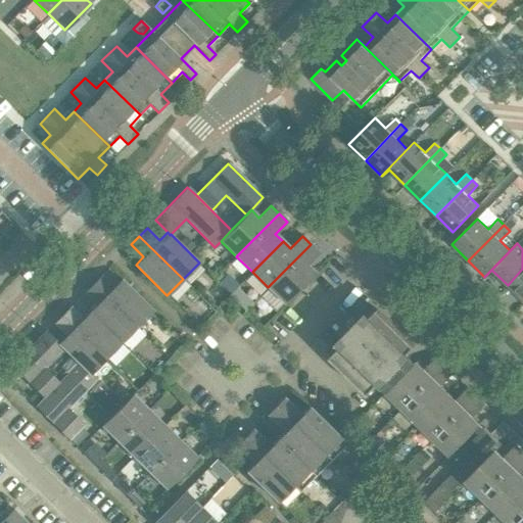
[(284,303),(315,272),(306,265),(319,252),(311,244),(268,287),(284,303)]
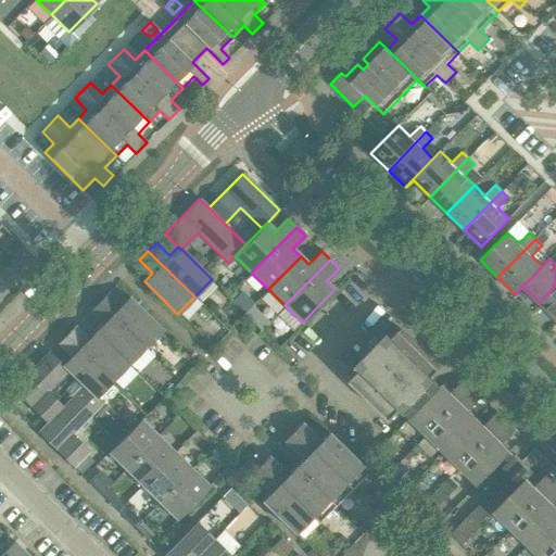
[(555,319),(555,286),(540,303),(555,319)]
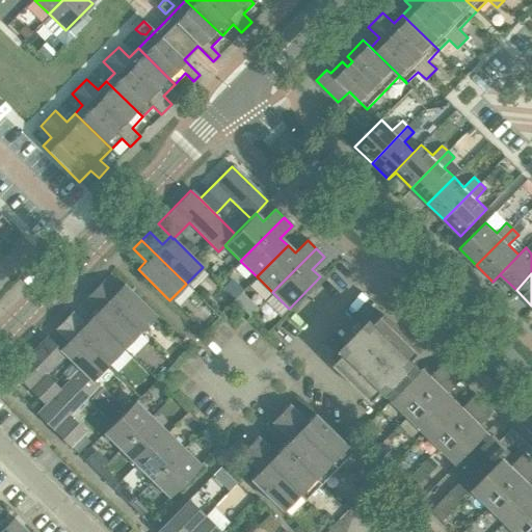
[(155,315),(123,284),(115,292),(103,280),(95,289),(138,331),(155,315)]
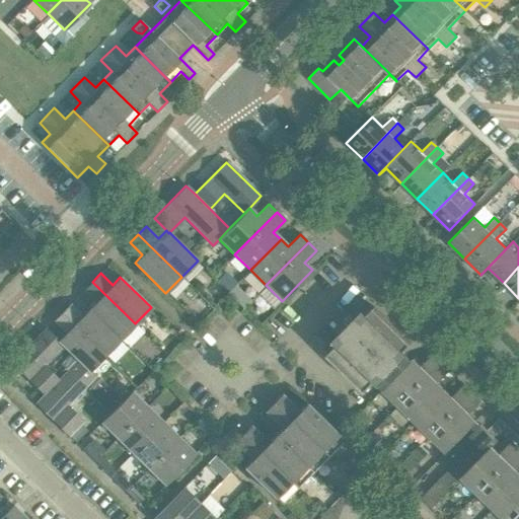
[(135,323),(92,282),(84,290),(96,301),(89,309),(120,340),(135,323)]
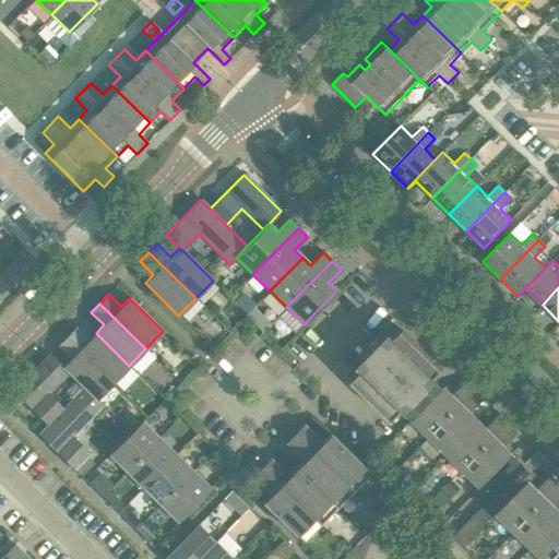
[(129,366),(96,333),(87,341),(74,328),(66,336),(113,382),(129,366)]
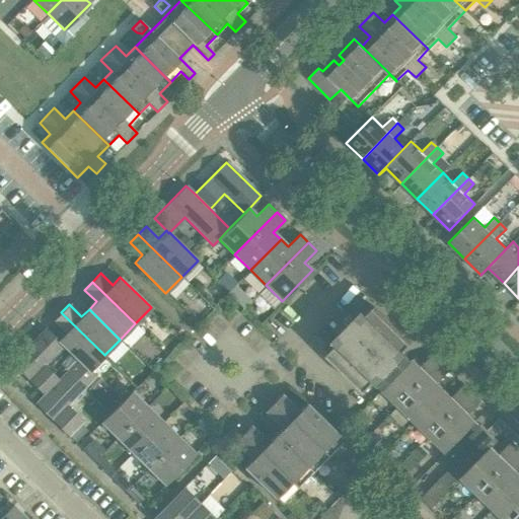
[(383,389),(413,359),(404,351),(412,344),(374,307),(367,313),(363,309),(332,340),(337,345),(326,355),(364,391),(375,381),(383,389)]
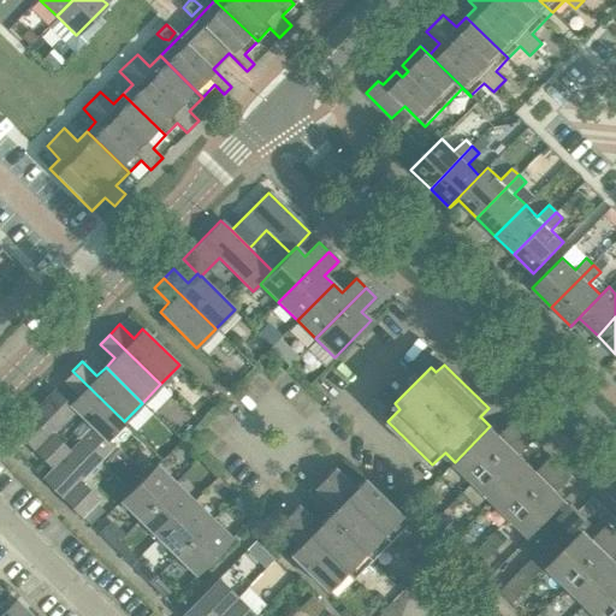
[(124,421),(72,371),(63,381),(77,395),(70,403),(93,427),(106,439),(124,421)]
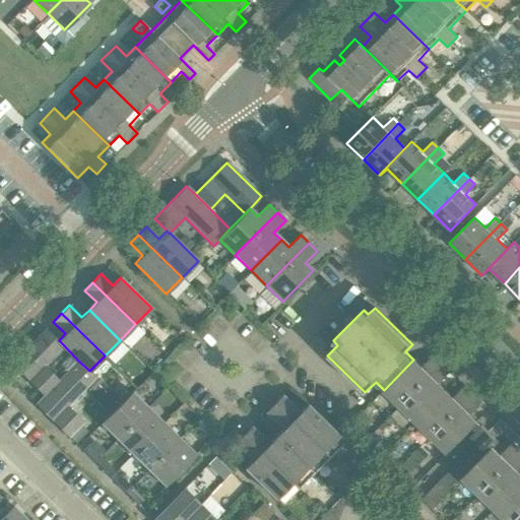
[(44,395),(78,361),(59,340),(58,341),(46,329),(12,364),(44,395)]
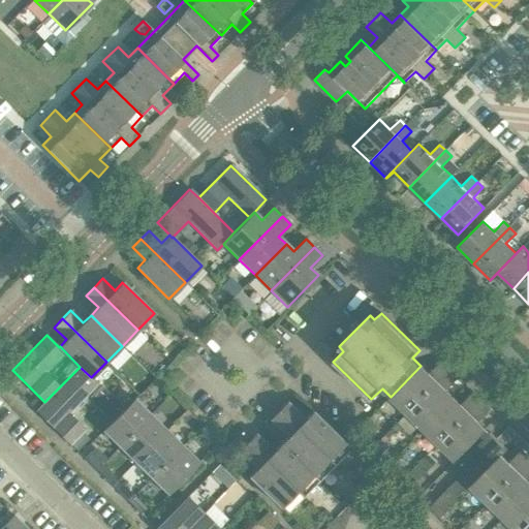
[(445,390),(458,377),(441,361),(429,373),(421,366),(391,397),(390,397),(455,460),(486,429),(477,421),(490,408),(473,392),(461,405),(445,390)]
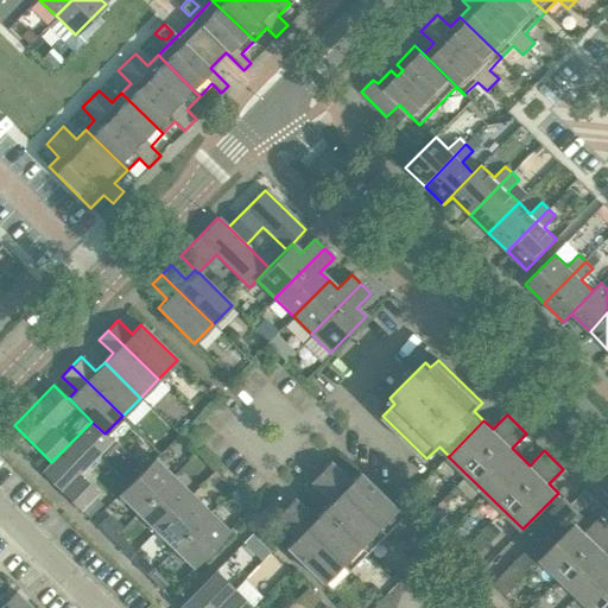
[(97,493),(78,475),(112,441),(105,434),(92,422),(51,462),(42,473),(80,511),(97,493)]
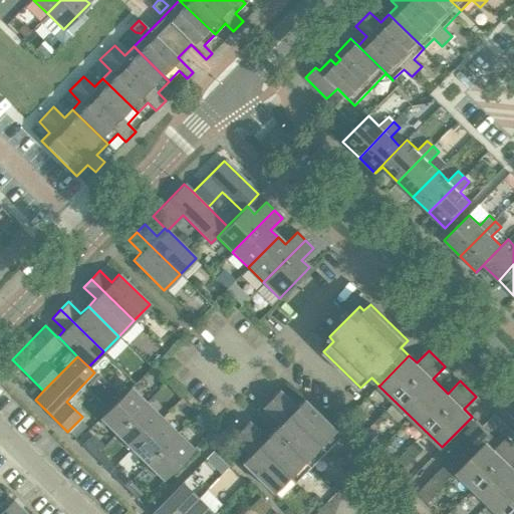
[(115,434),(146,403),(130,388),(99,418),(115,434)]
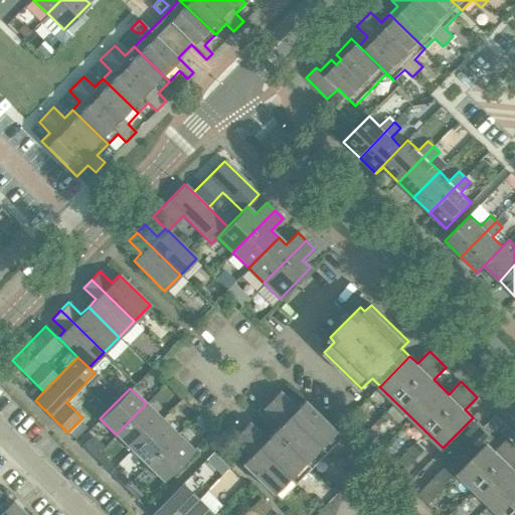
[(341,438),(303,400),(296,407),(279,391),(263,407),(280,424),(273,432),(310,469),(341,438)]
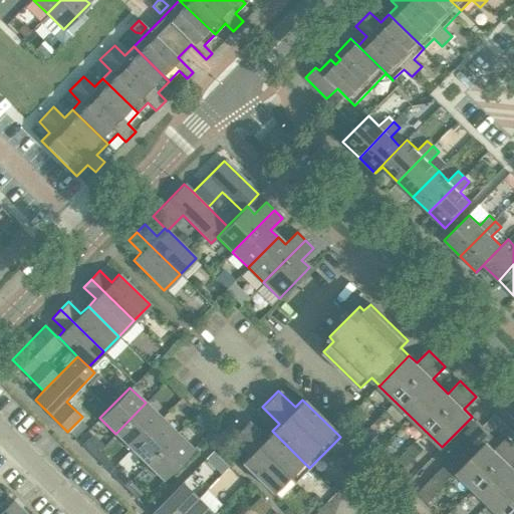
[(132,449),(162,419),(146,403),(115,434),(132,449)]
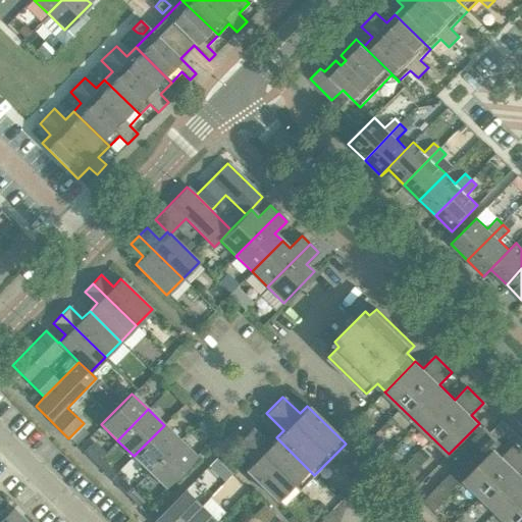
[(149,471),(179,440),(164,425),(134,456),(149,471)]
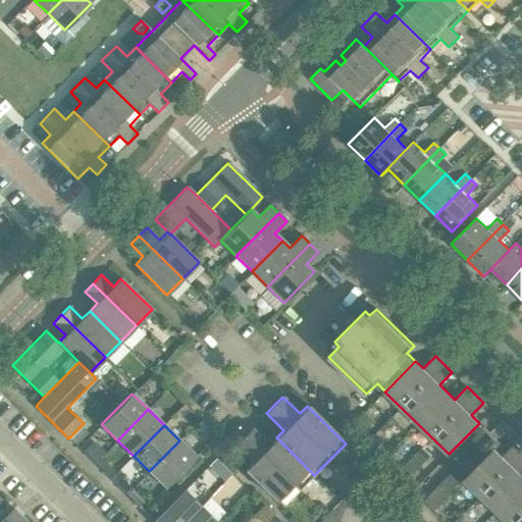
[(500,444),(483,426),(472,437),(479,444),(489,454),(500,444)]
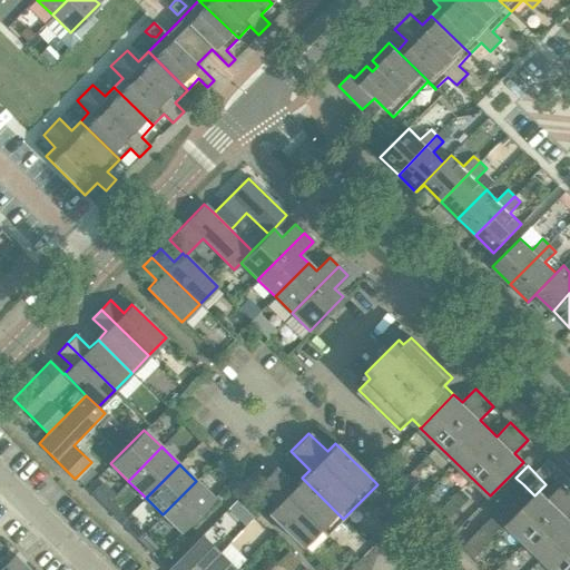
[(343,519),(302,478),(294,485),(275,468),(257,485),(276,504),(267,512),(308,553),(343,519)]
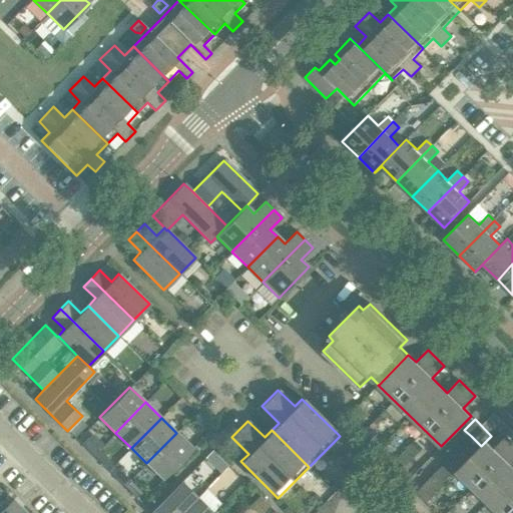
[(162,479),(192,448),(176,433),(146,463),(162,479)]
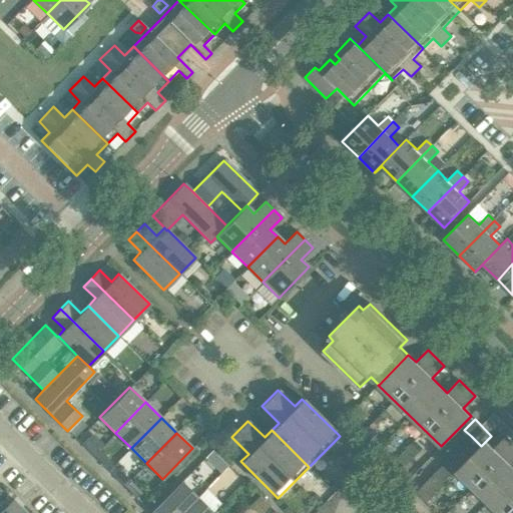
[(456,472),(481,446),(471,436),(415,493),(426,503),(456,472)]
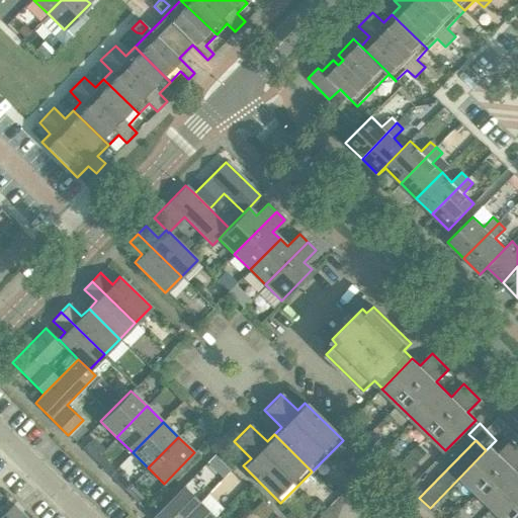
[(477,492),(517,448),(517,447),(510,440),(499,453),(492,446),(497,440),(496,440),(486,450),(460,477),(477,492)]
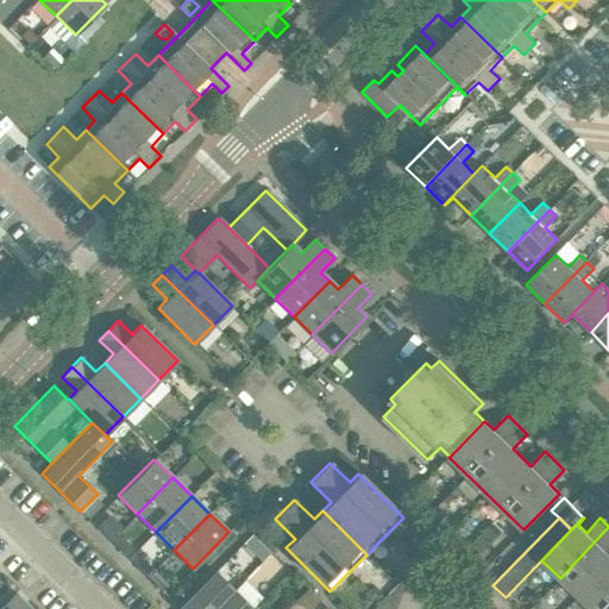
[(117,534),(102,520),(96,527),(111,541),(117,534)]
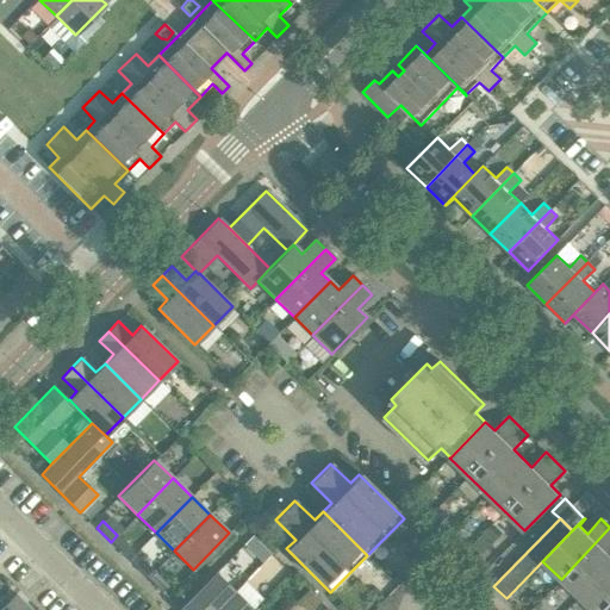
[(579,597),(609,565),(609,555),(607,553),(609,548),(609,528),(561,579),(579,597)]
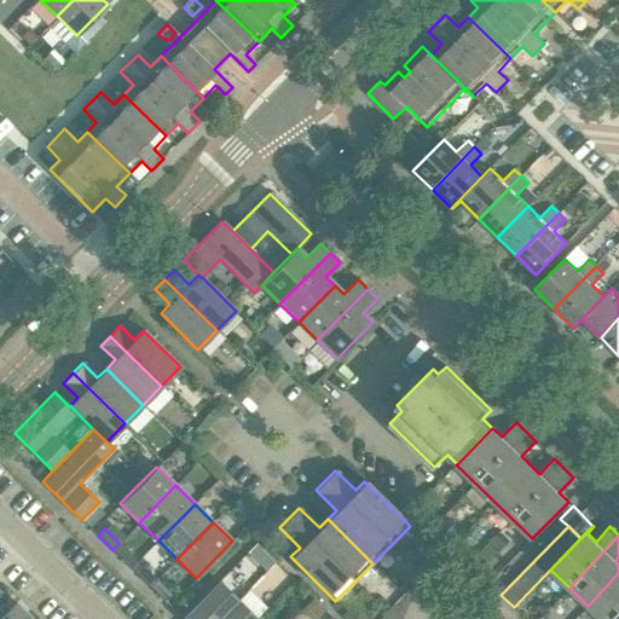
[(133,557),(119,543),(113,550),(127,563),(133,557)]
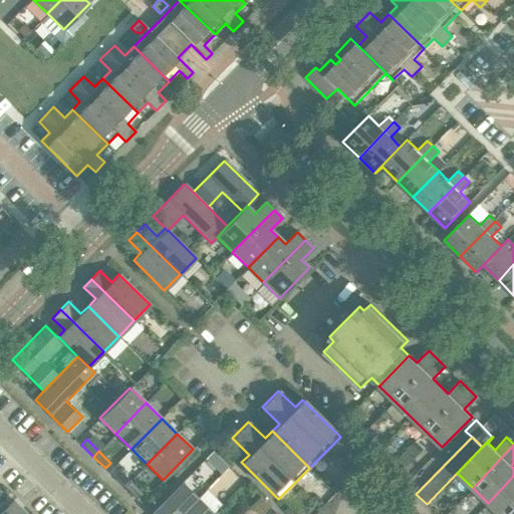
[(130,481),(117,470),(112,475),(123,487),(130,481)]
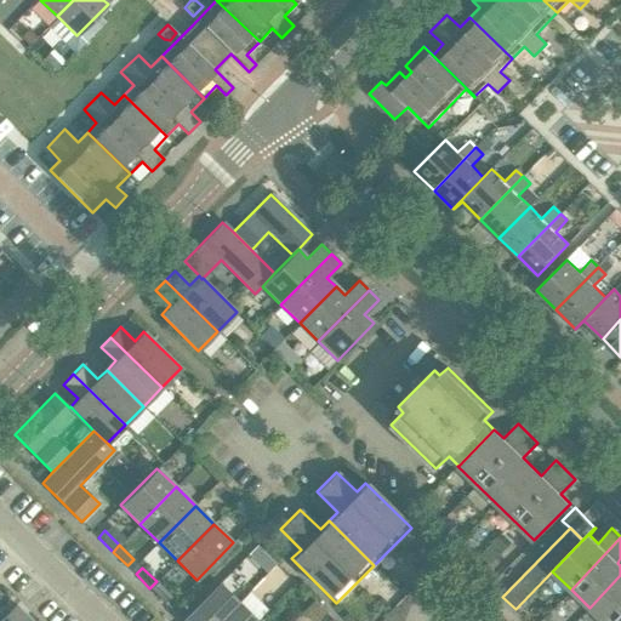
[(603,620),(613,620),(620,613),(620,575),(590,608),(603,620)]
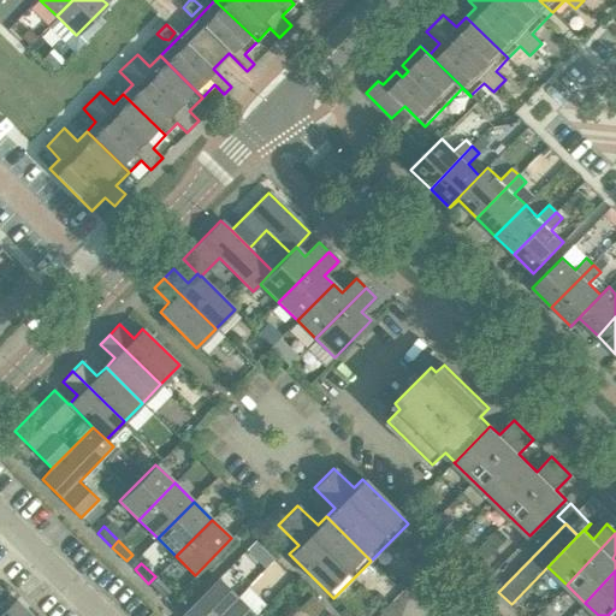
[(170,591),(155,576),(148,584),(163,598),(170,591)]
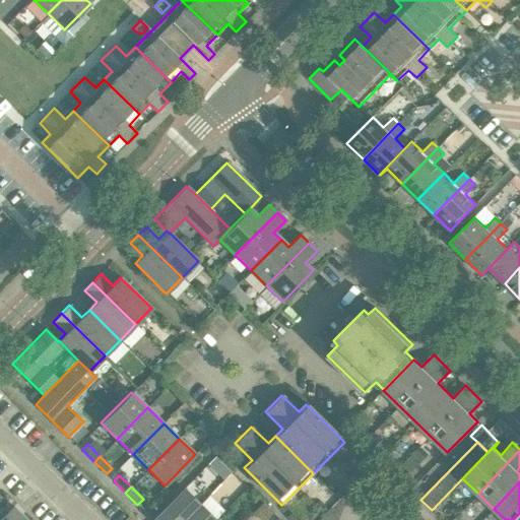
[(153,519),(184,519),(199,505),(184,489),(153,519)]
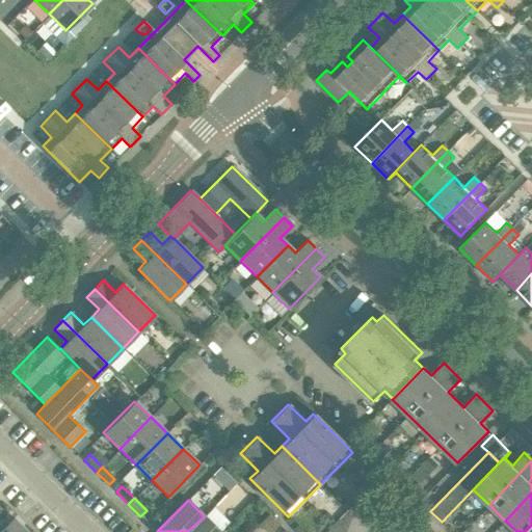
[(219,531),(220,531),(204,516),(188,531),(219,531)]
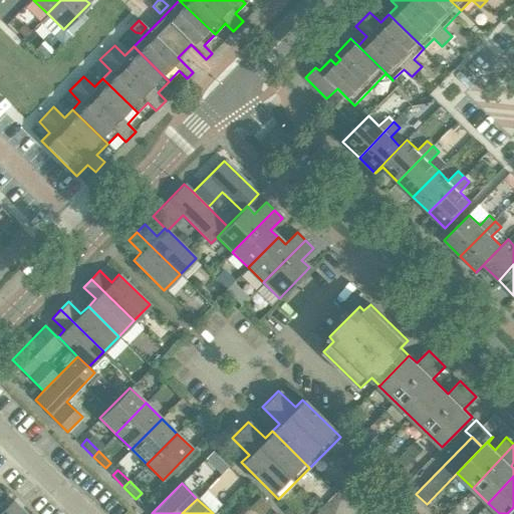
[(26,513),(13,501),(0,513),(26,513)]
